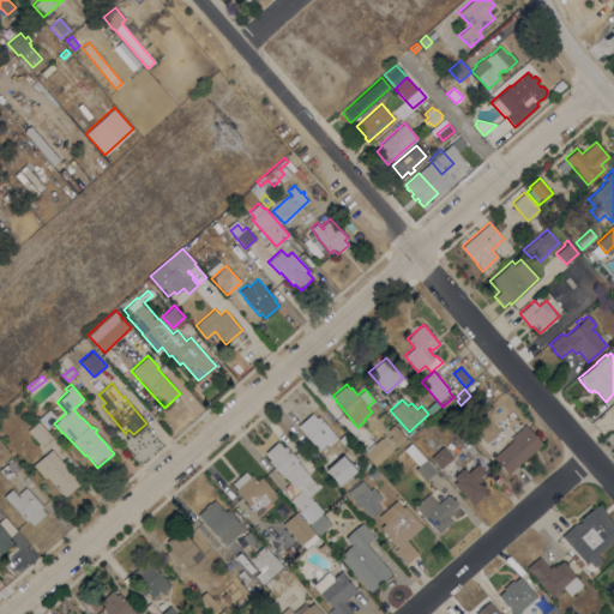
[(37,419),(48,409),(56,419),(46,428),(37,419)]
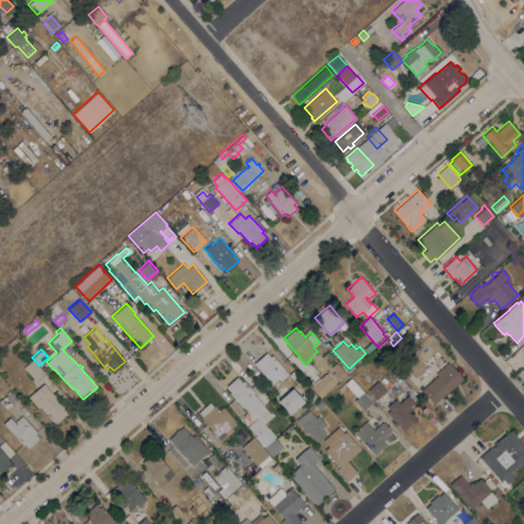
[(285,368),(284,369),(288,374),(280,380),(278,378),(272,384),(254,363),(266,352),(270,357),(272,355),(285,368)]
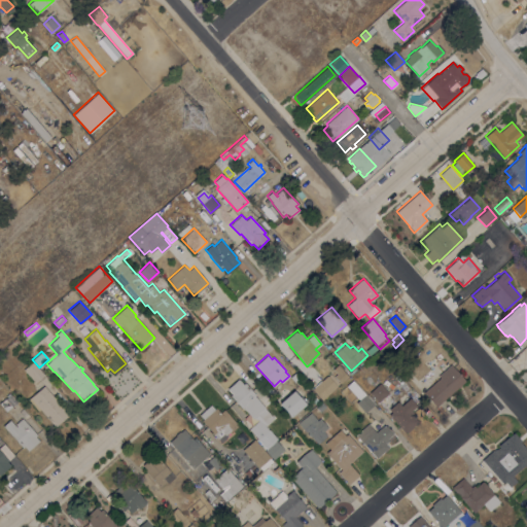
[(45,376),(40,380),(39,379),(35,383),(24,369),(33,361),(45,376)]
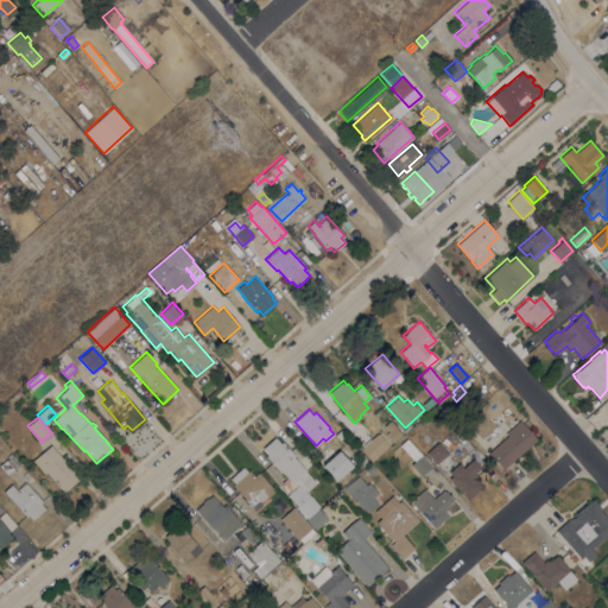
[(504,469),(488,453),(511,432),(510,431),(520,420),(537,439),(504,469)]
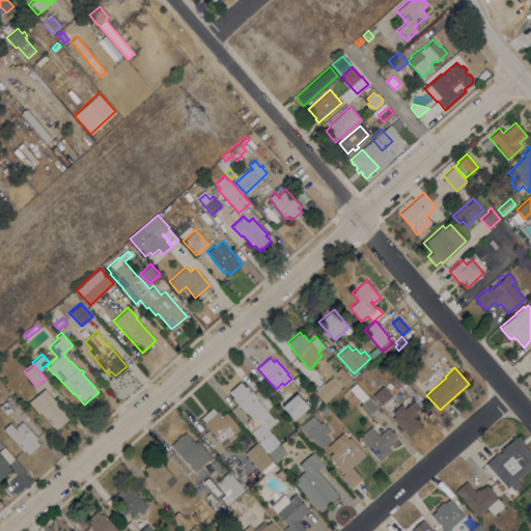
[(343,386),(337,379),(344,372),(351,380),(343,386)]
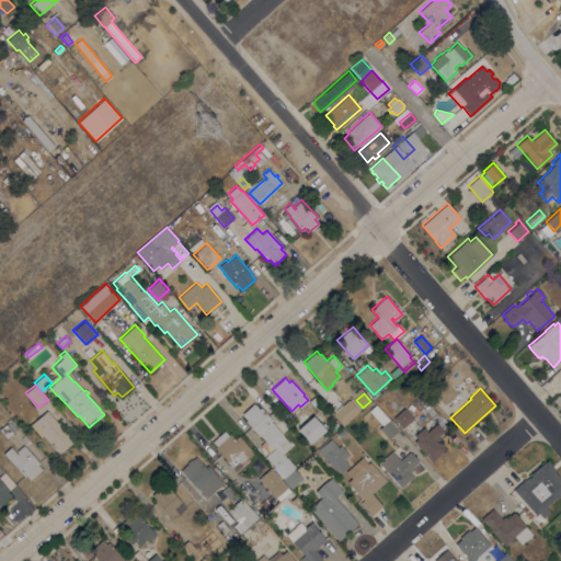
[(332,413),(348,399),(348,400),(352,398),(362,408),(358,410),(359,411),(343,425),(332,413)]
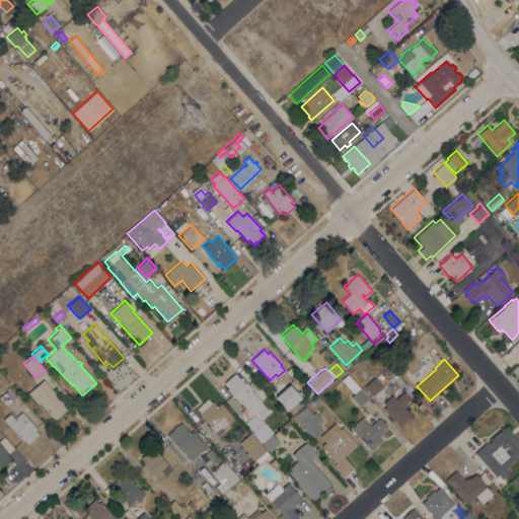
[(262,442),(253,433),(253,432),(245,422),(254,414),(248,412),(239,400),(237,401),(227,389),(228,387),(223,382),(234,373),(239,378),(241,376),(251,388),(250,389),(261,401),(269,412),(261,419),(264,423),(265,423),(273,432),(272,434),(262,442)]
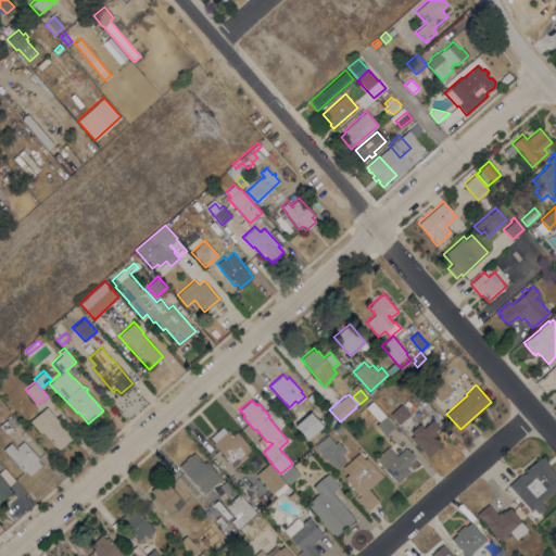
[(409,414),(399,424),(390,414),(401,404),(409,414)]
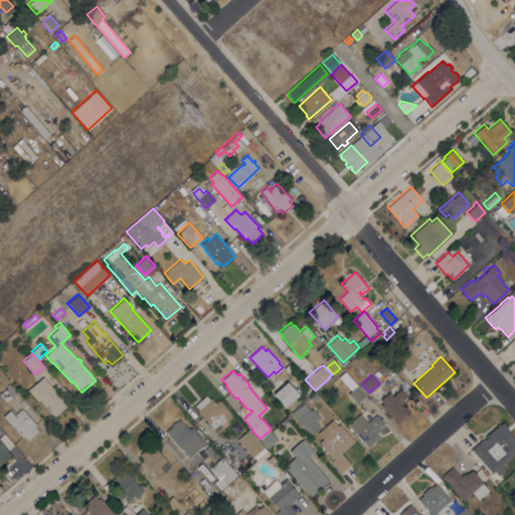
[(67,404),(53,416),(38,399),(37,401),(27,390),(43,376),(67,404)]
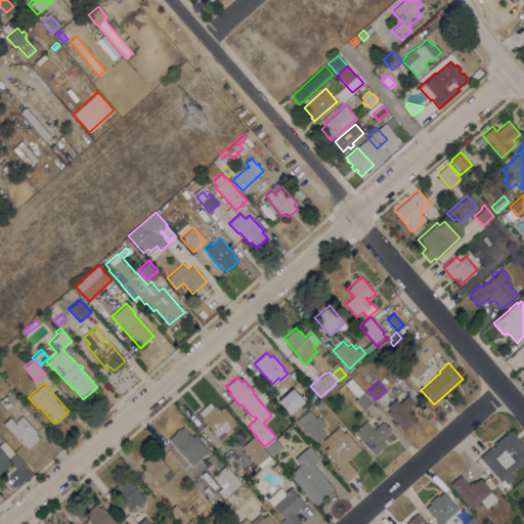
[(292,388),(303,401),(289,413),(277,400),(292,388)]
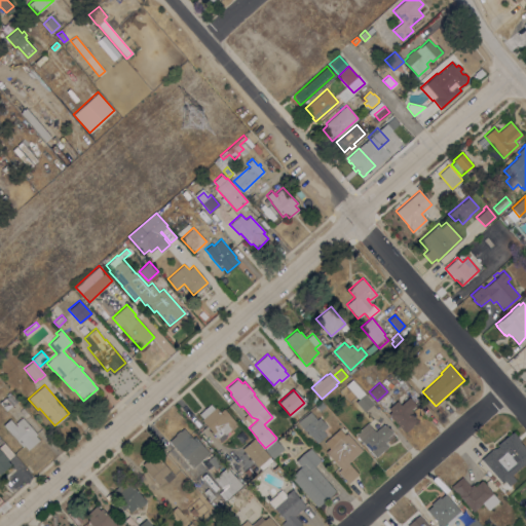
[(17,401),(6,411),(0,403),(0,401),(4,398),(5,398),(7,396),(5,395),(8,391),(10,393),(17,401)]
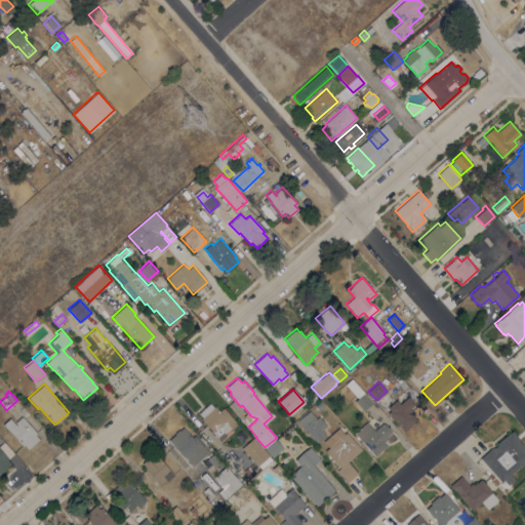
[(372,402),(363,410),(355,401),(364,393),(372,402)]
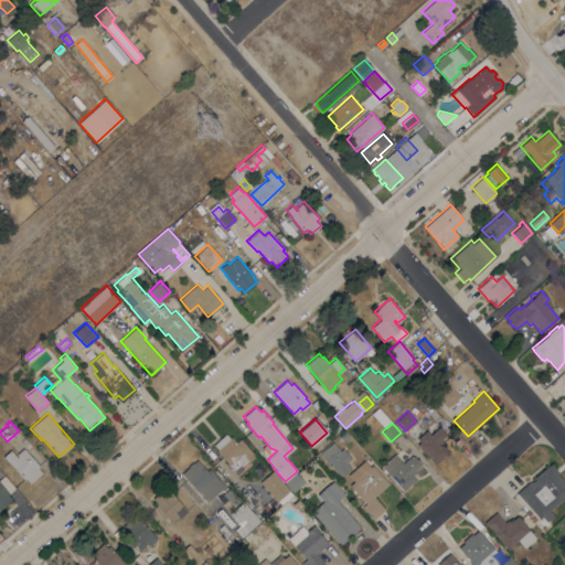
[(416,445),(419,441),(417,438),(426,430),(429,434),(439,426),(447,434),(440,439),(443,443),(441,444),(447,451),(434,464),(416,445)]
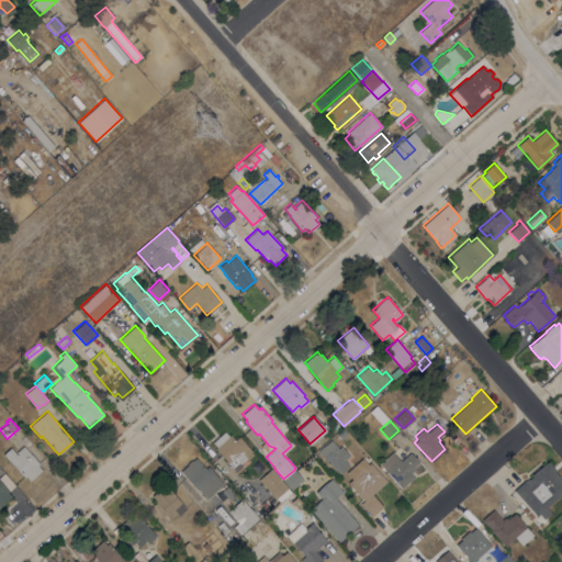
[(340,439),(336,434),(343,428),(347,434),(340,439)]
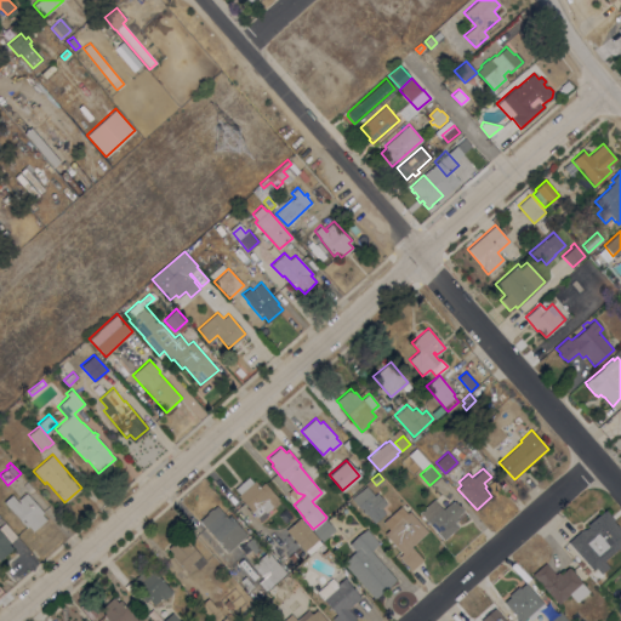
[(278,499),(278,500),(279,502),(274,507),(273,506),(265,513),(267,516),(261,522),(238,495),(239,494),(234,488),(248,476),(252,482),(255,480),(260,485),(263,482),(278,499)]
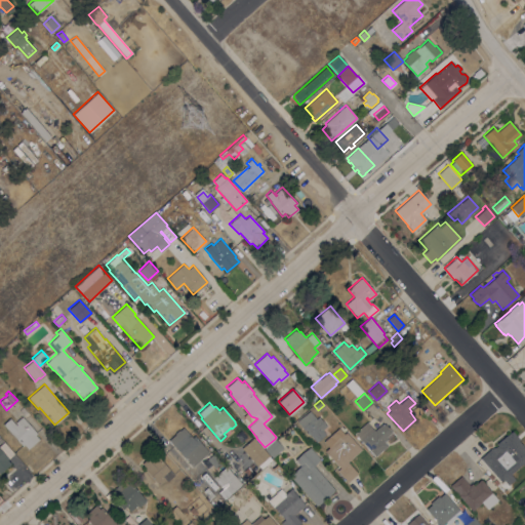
[(316,418),(319,416),(326,426),(322,430),(325,434),(316,442),(306,430),(305,430),(296,420),(309,410),(311,412),(316,418)]
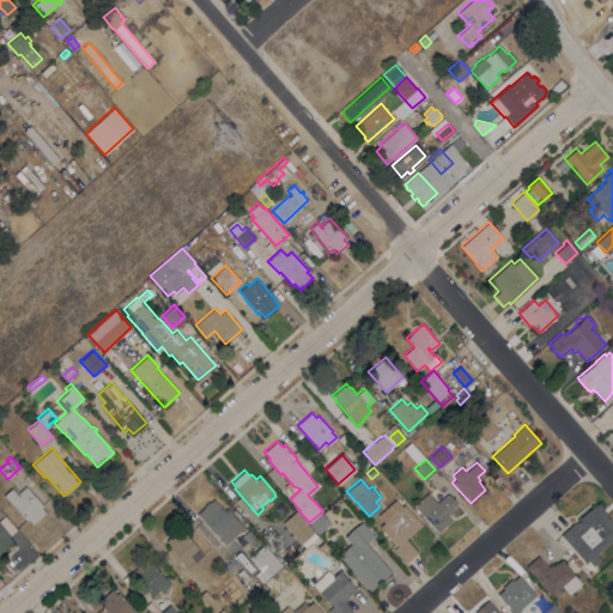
[(43,505),(41,507),(46,513),(32,523),(28,519),(25,520),(4,495),(11,487),(17,493),(25,485),(43,505)]
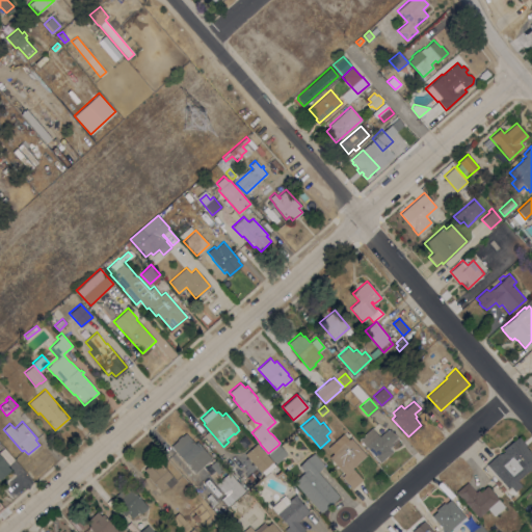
[(379,462),(358,439),(371,428),(379,436),(389,428),(397,436),(390,443),(392,445),(389,448),(392,451),(379,462)]
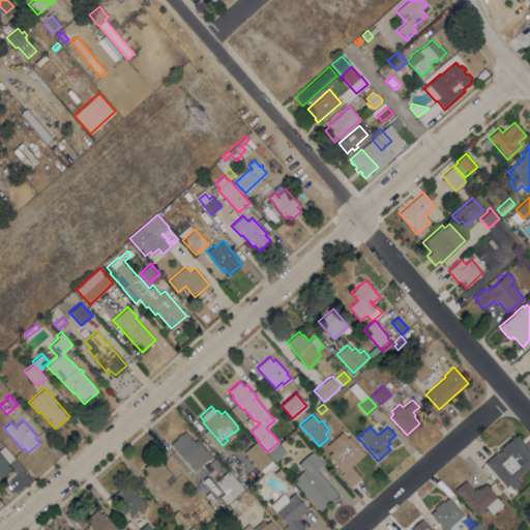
[(195,471),(170,444),(176,438),(177,436),(179,434),(181,434),(184,431),(194,441),(195,439),(210,455),(195,471)]
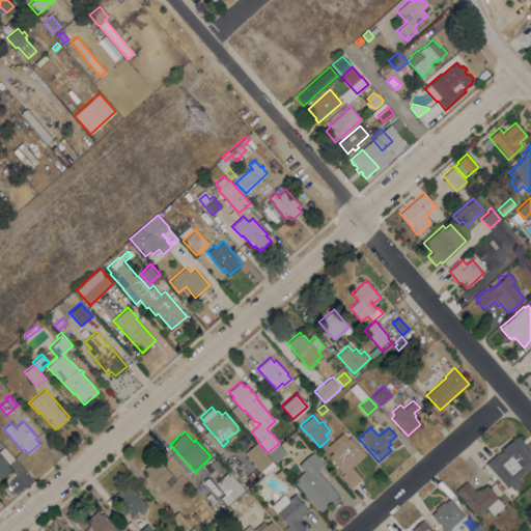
[(342,432),(347,439),(350,437),(365,454),(351,467),(362,479),(352,487),(341,475),(343,473),(329,455),(332,452),(327,446),(342,432)]
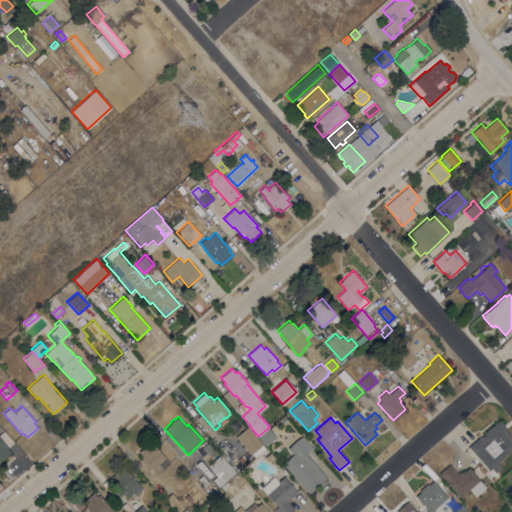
[(511,449),(497,462),(502,467),(495,472),(491,467),(488,470),(468,446),(479,437),(480,438),(485,434),(484,432),(499,420),(506,428),(505,429),(511,438),(511,449)]
